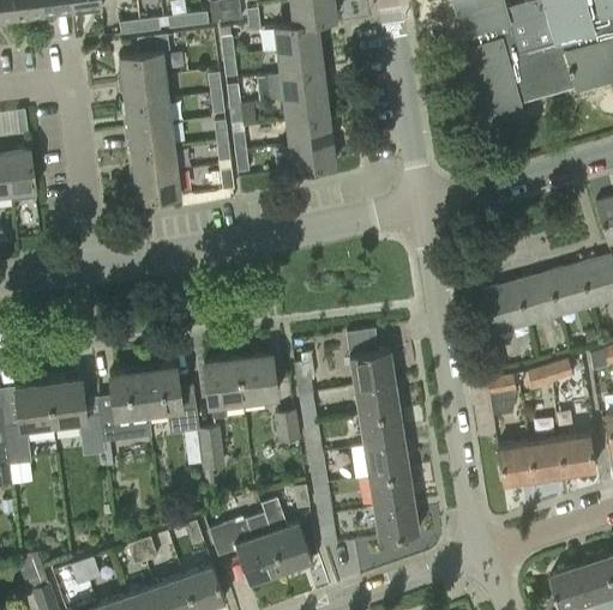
[(0,0),(0,19),(14,18),(12,0),(0,0)]
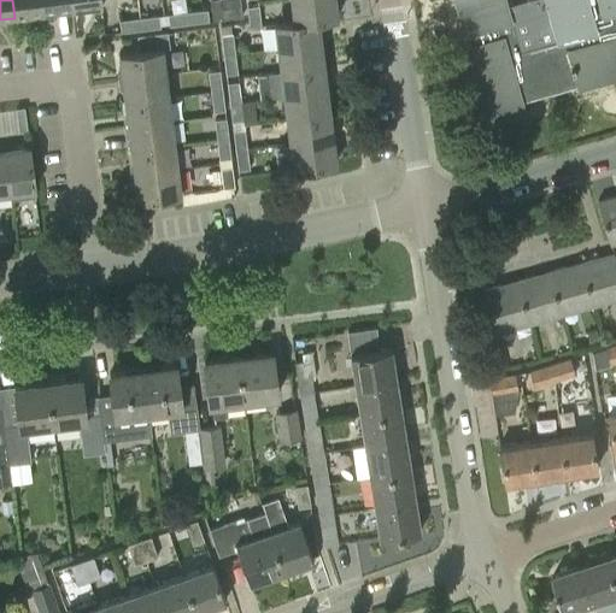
[(12,0),(15,18),(44,15),(41,0),(12,0)]
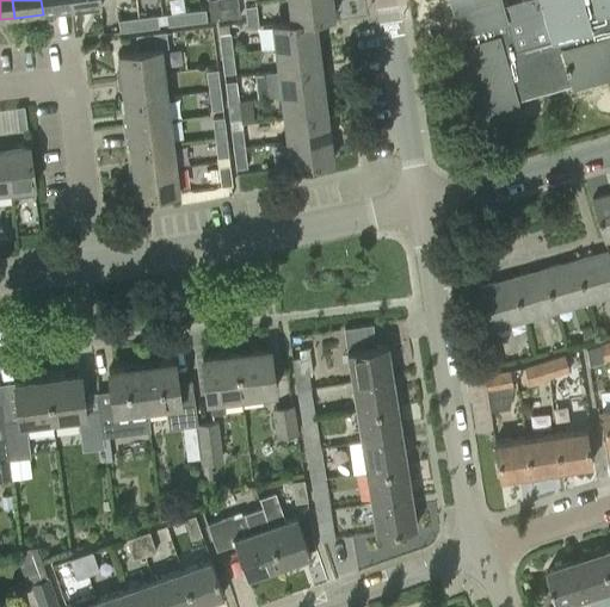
[(69,0),(41,0),(43,14),(71,11),(69,0)]
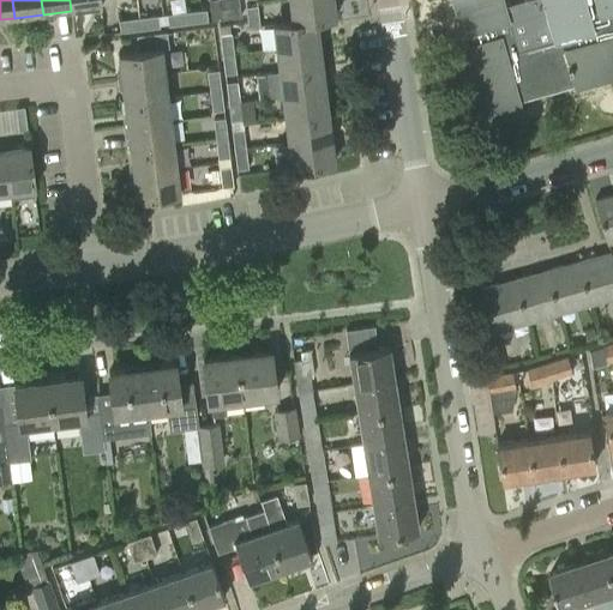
[(100,0),(70,0),(71,11),(101,6),(100,0)]
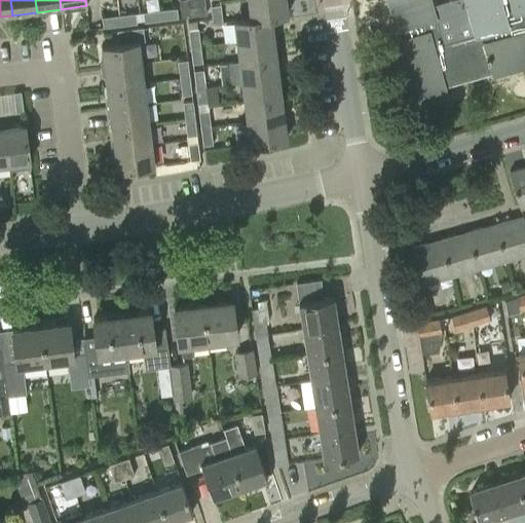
[(188,0),(188,1),(180,2),(183,20),(208,16),(204,0),(188,0)]
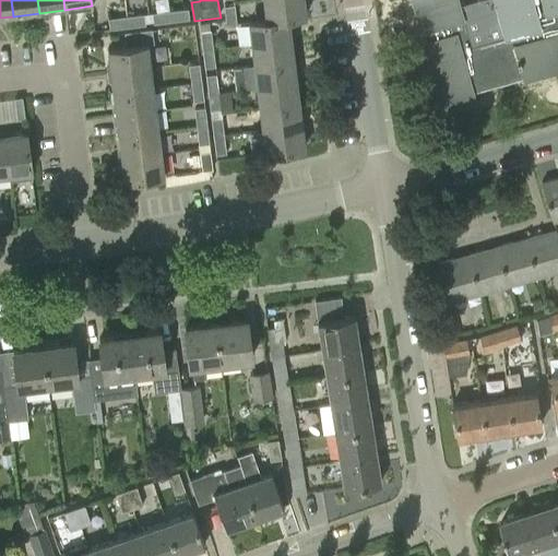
[(304,0),(266,0),(264,0),(266,22),(288,20),(306,18),(304,0)]
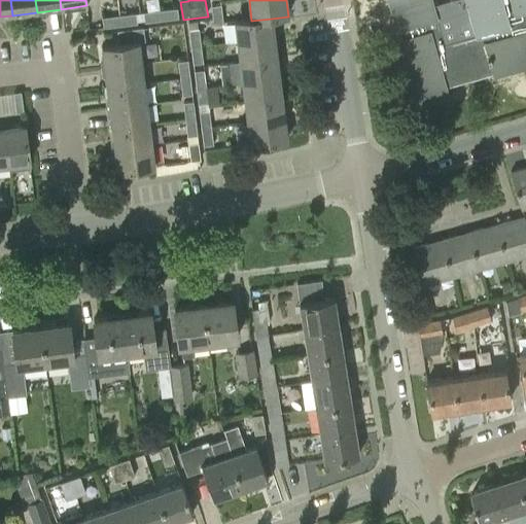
[(388,0),(397,29),(397,31),(398,30),(401,41),(399,42),(418,107),(449,98),(447,90),(525,67),(525,0),(457,0),(432,7),(430,0),(388,0)]
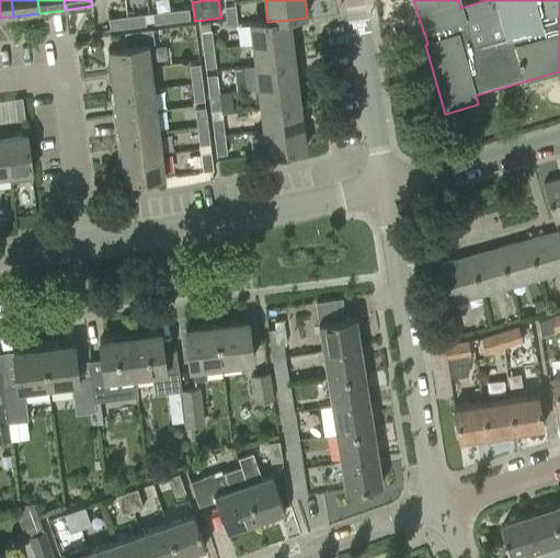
[(236,8),(226,9),(228,27),(238,26),(236,8)]
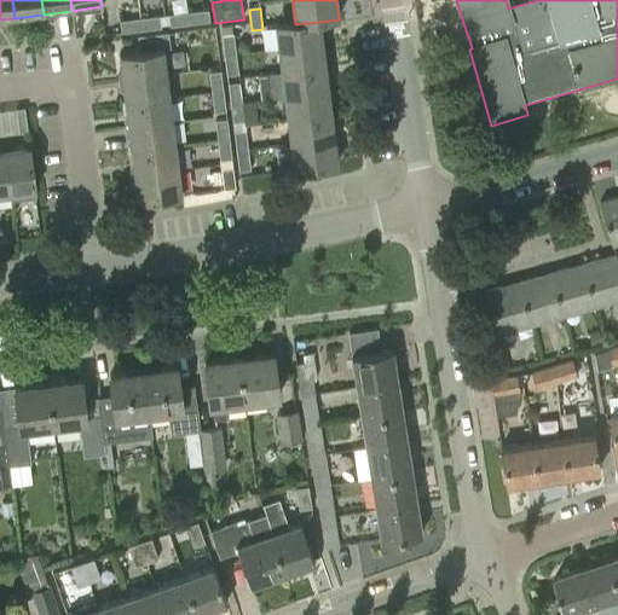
[(208,13),(189,16),(191,27),(209,24),(208,13)]
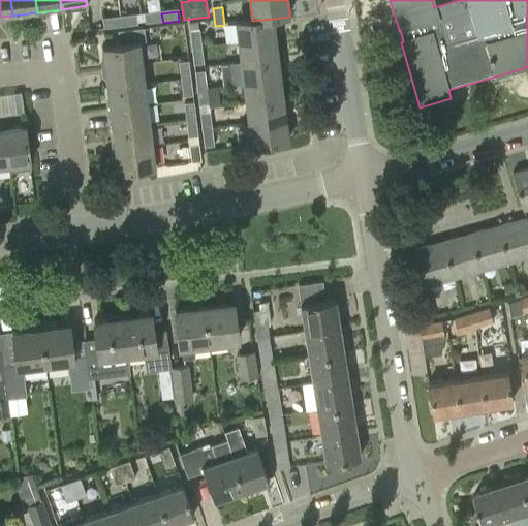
[(147,25),(163,23),(161,13),(145,16),(147,25)]
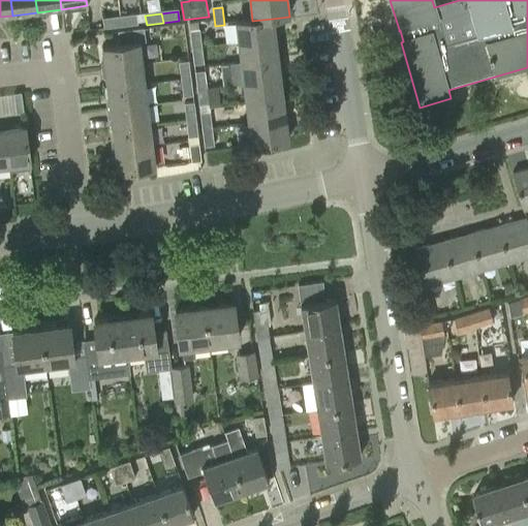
[(136,16),(120,18),(121,28),(137,26),(136,16)]
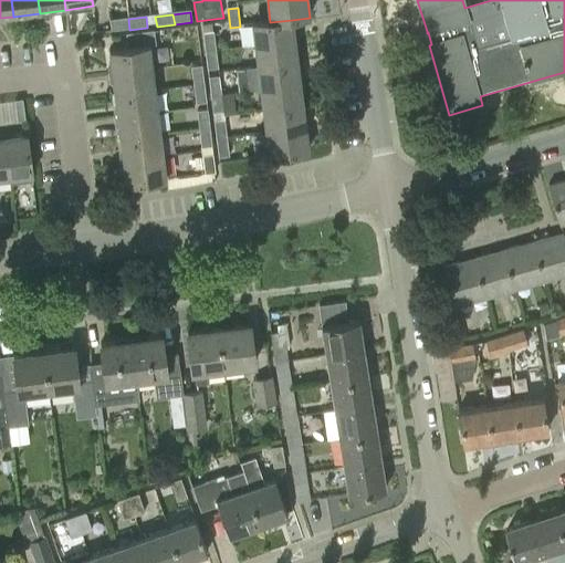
[(128,19),(111,22),(112,32),(129,30),(128,19)]
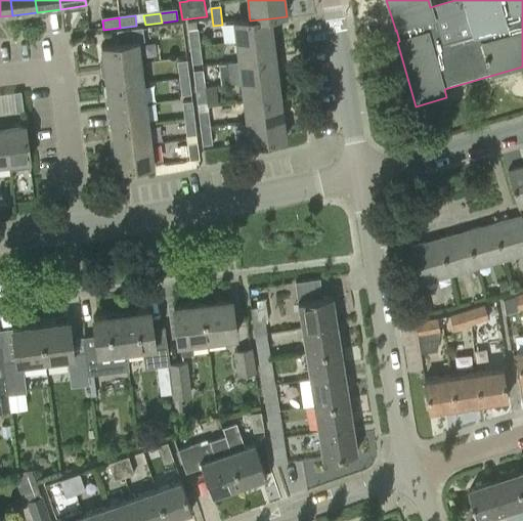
[(233,23),(236,43),(273,39),(270,18),(250,20),(233,23)]
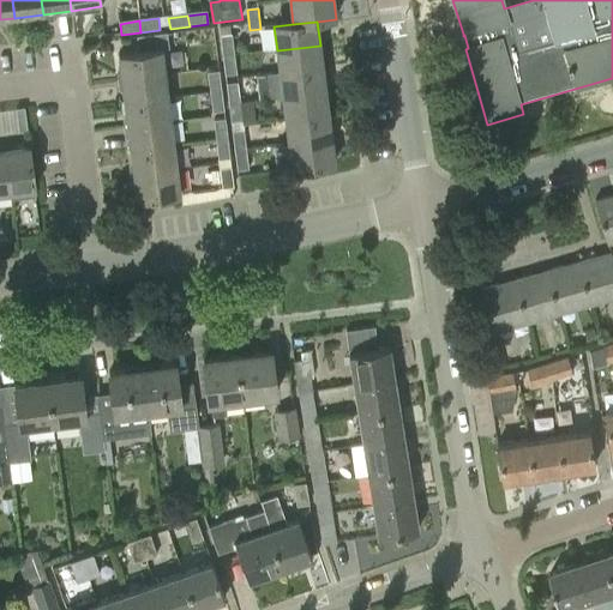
[(122,82),(166,77),(162,52),(169,50),(168,36),(137,40),(138,55),(120,58),(122,82)]
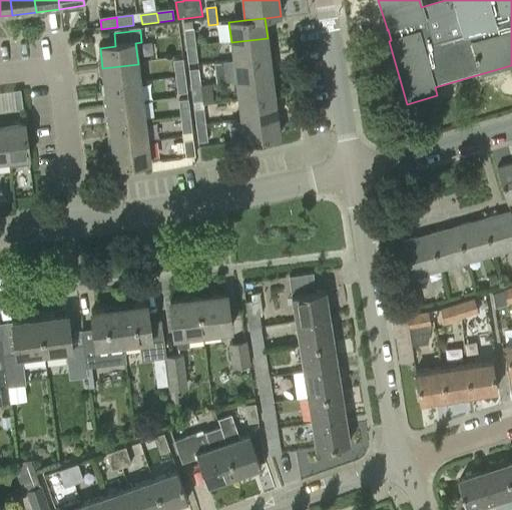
[(193,30),(184,32),(186,48),(195,47),(193,30)]
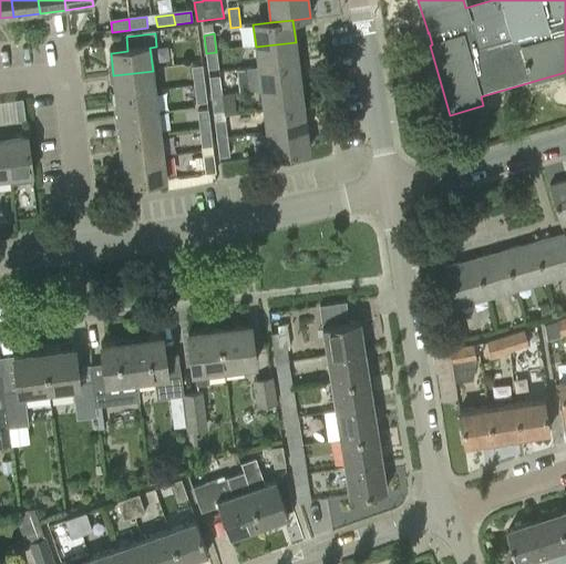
[(256,47),(258,69),(298,64),(296,42),(256,47)]
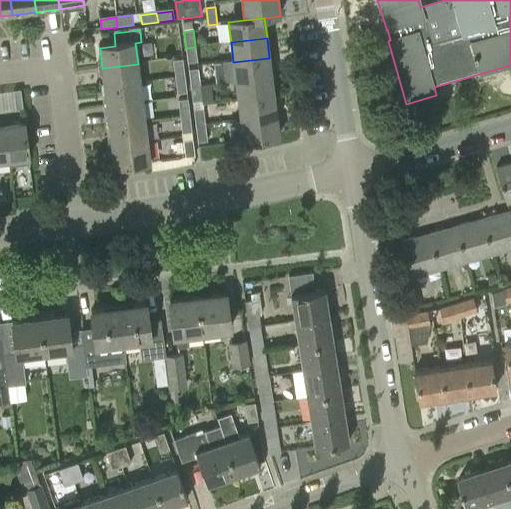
[(195,47),(186,48),(188,64),(197,63),(195,47)]
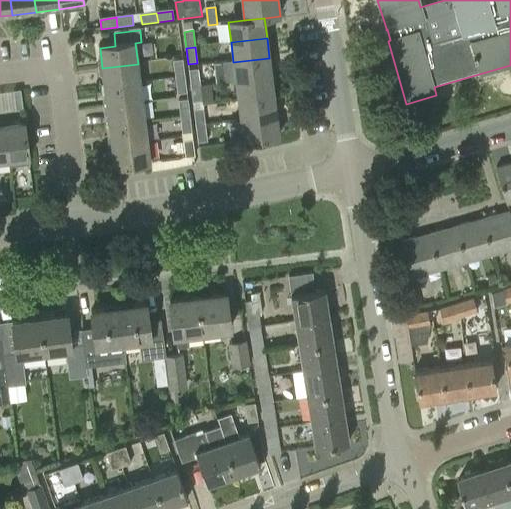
[(233,62),(236,82),(271,78),(269,58),(233,62)]
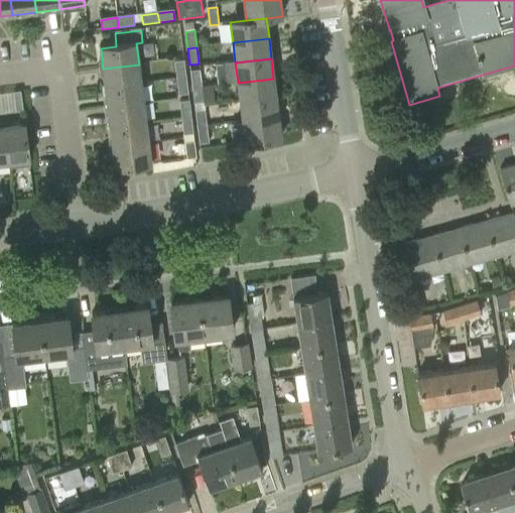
[(175,62),(177,79),(186,78),(184,61),(175,62)]
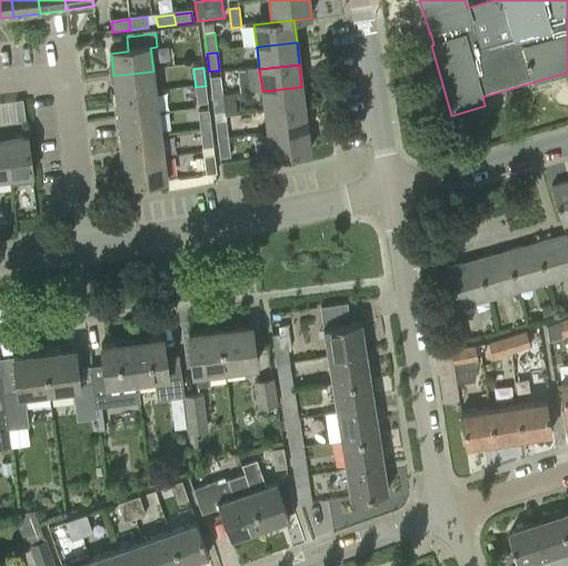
[(113,76),(117,98),(156,92),(153,71),(113,76)]
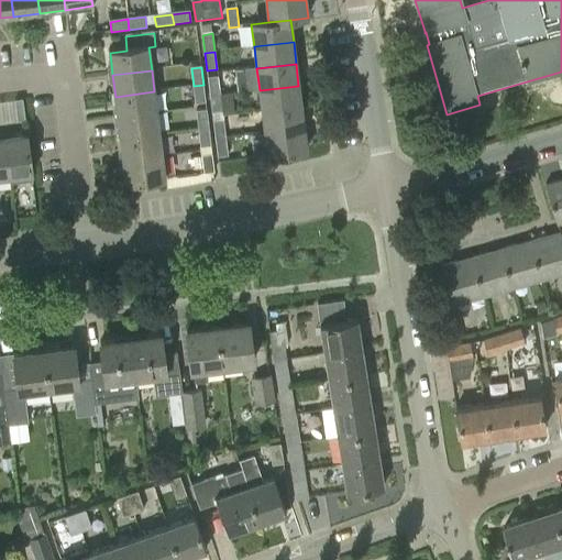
[(218,77),(208,78),(210,97),(220,95),(218,77)]
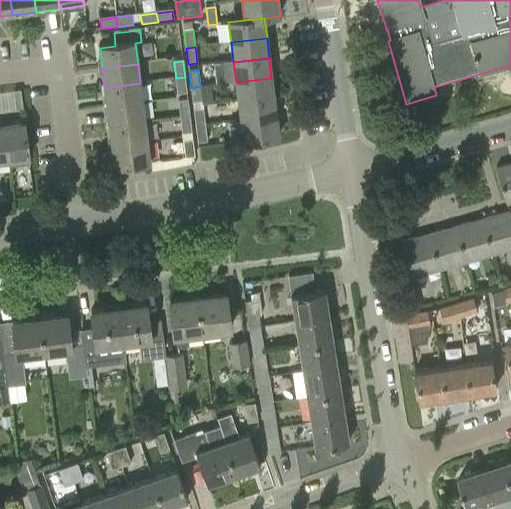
[(178,95),(187,94),(185,77),(176,78),(178,95)]
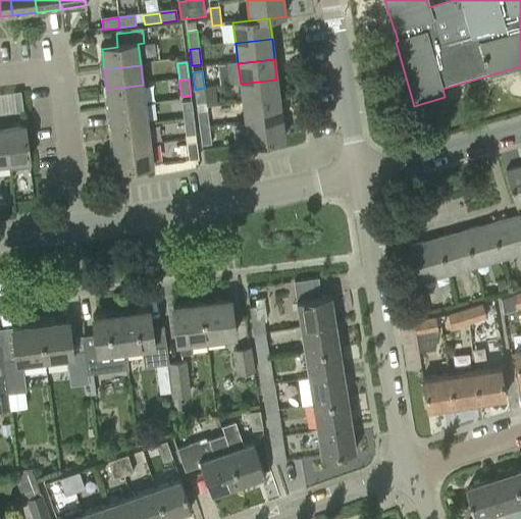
[(276,80),(241,84),(243,104),(279,99),(276,80)]
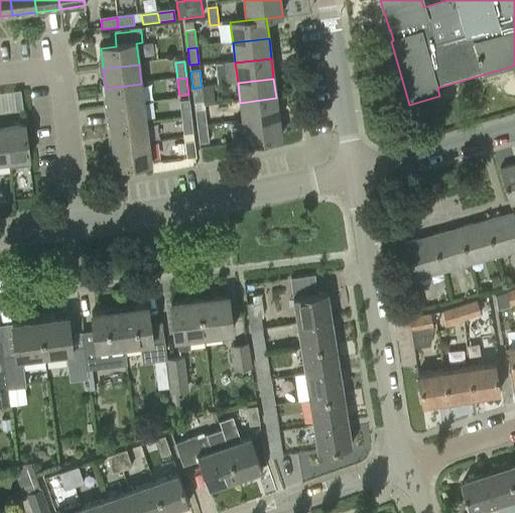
[(106,89),(108,109),(144,104),(141,84),(106,89)]
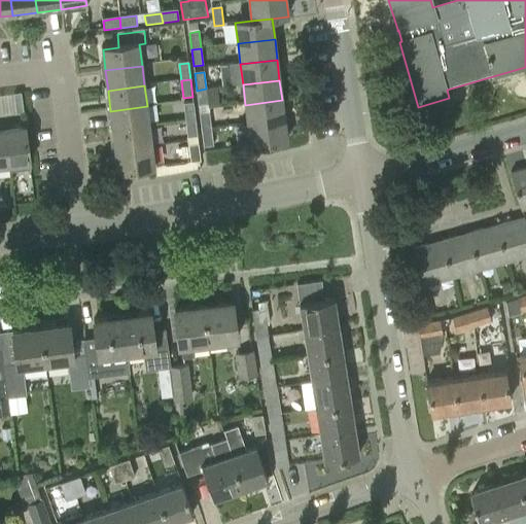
[(206,89),(197,91),(199,107),(208,106),(206,89)]
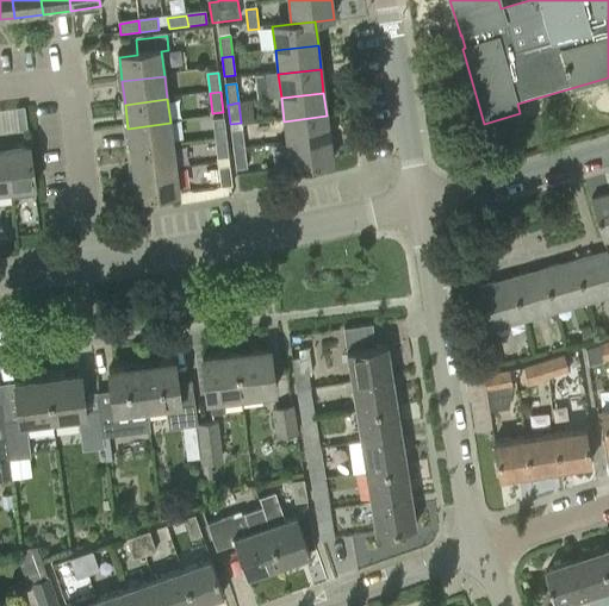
[(17,110),(19,133),(28,132),(25,110),(17,110)]
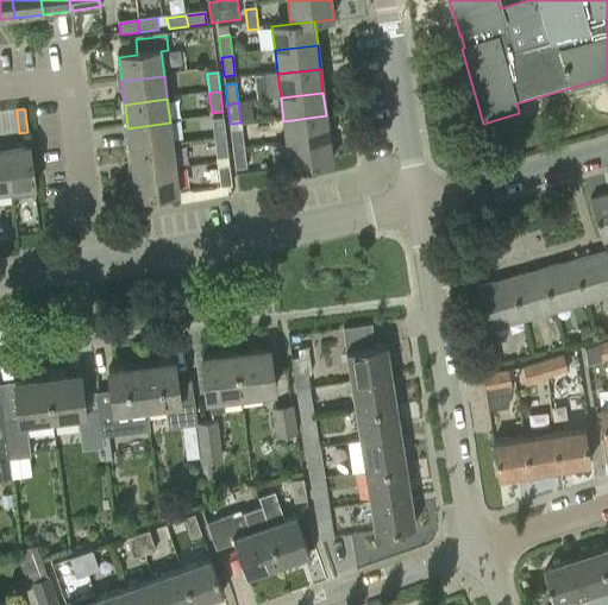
[(326,115),(283,121),(286,145),(328,139),(326,115)]
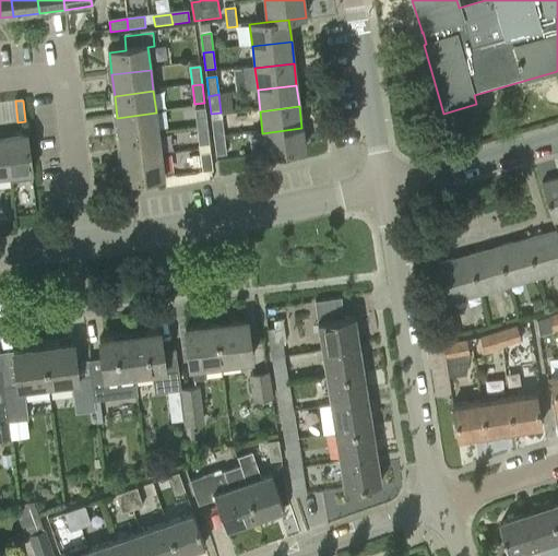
[(196,111),(198,129),(208,128),(205,110),(196,111)]
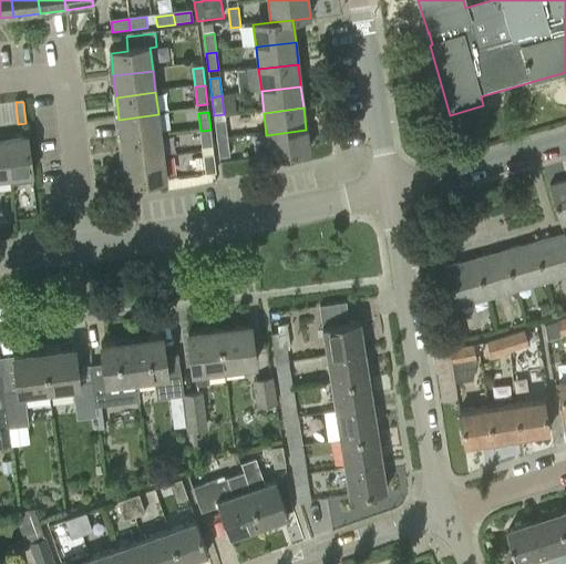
[(119,120),(121,141),(161,136),(158,114),(119,120)]
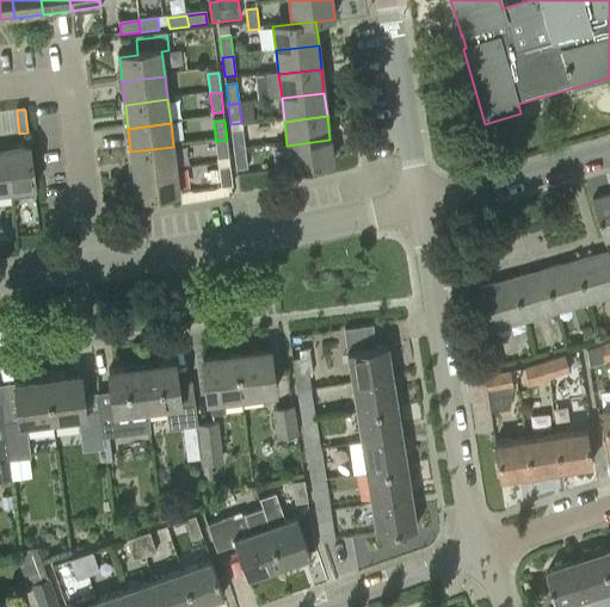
[(242,131),(232,132),(234,152),(245,150),(242,131)]
